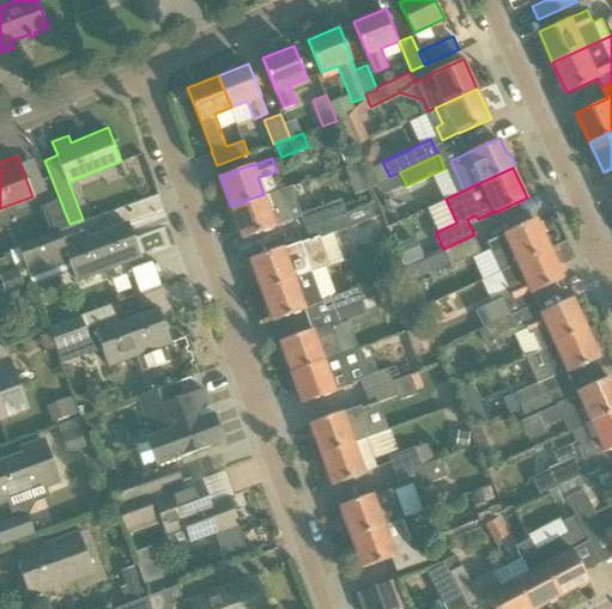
[(264,194),(231,206),(243,237),(276,226),(276,224),(294,218),(283,188),(264,194)]
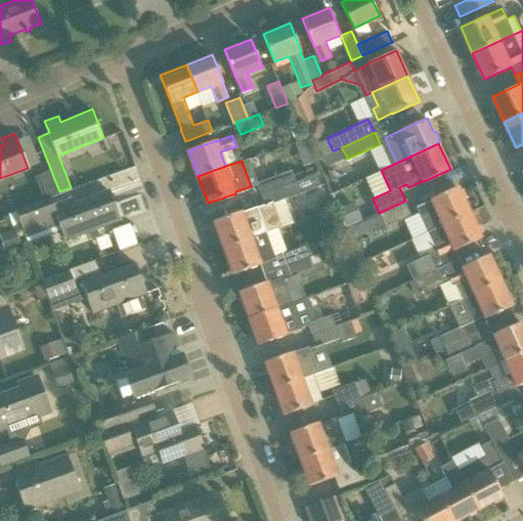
[(257,181),(261,193),(296,181),(292,169),(257,181)]
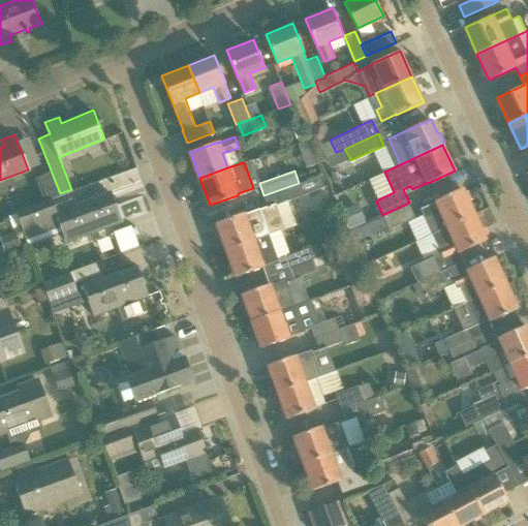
[(264,195),(268,206),(244,214),(244,213),(216,222),(225,249),(270,234),(285,227),(276,203),(302,193),(299,183),(264,195)]
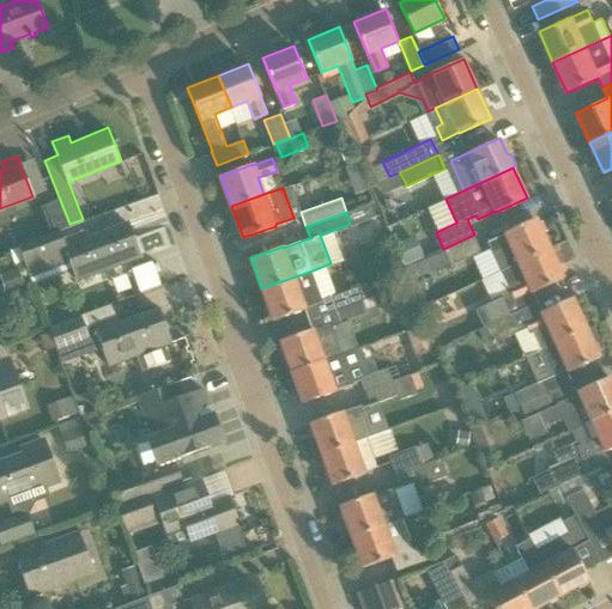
[(502,249),(509,266),(550,247),(537,217),(506,231),(506,232),(488,241),(494,254),(502,249)]
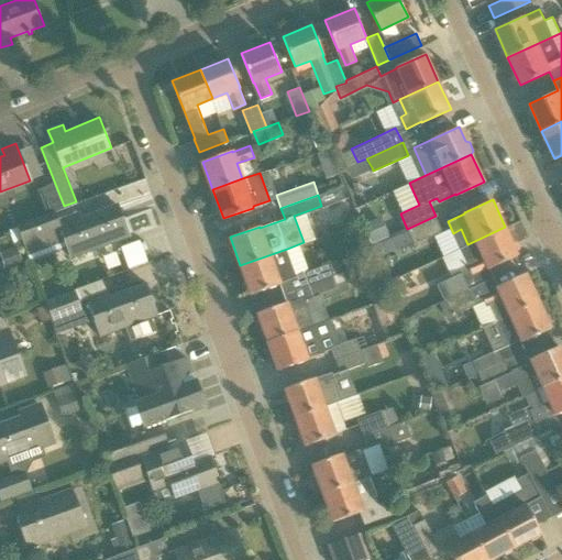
[(79,211),(58,219),(55,210),(18,224),(23,238),(61,224),(72,256),(130,235),(118,204),(80,217),(79,211)]
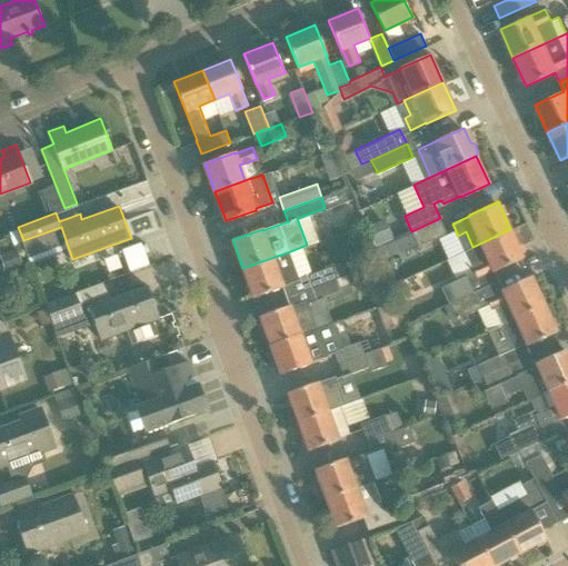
[(447,232),(440,218),(411,231),(418,246),(447,232)]
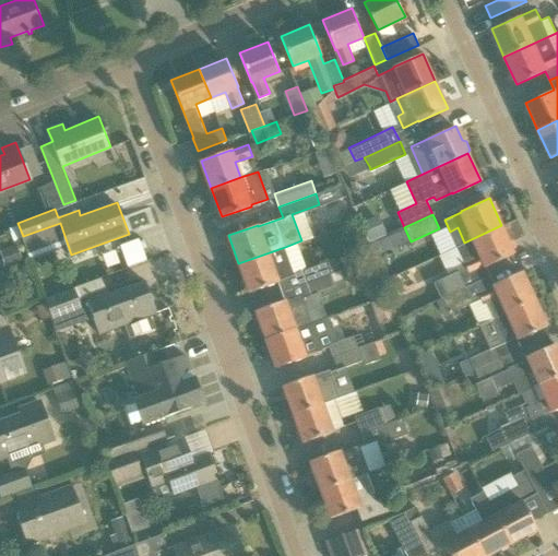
[(456,246),(469,271),(469,273),(485,265),(485,267),(514,253),(501,225),(464,243),(456,246)]
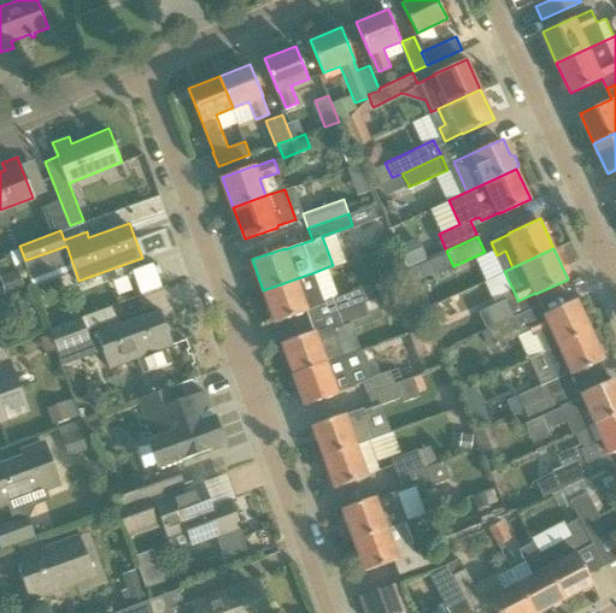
[(166,267),(154,271),(151,260),(129,266),(138,292),(171,281),(166,267)]
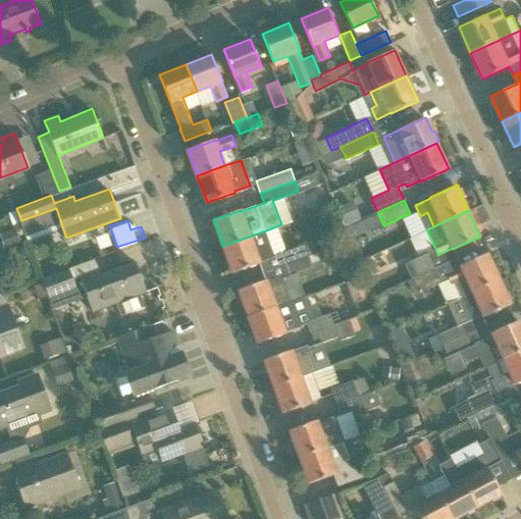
[(424,229),(384,245),(389,258),(429,243),(424,229)]
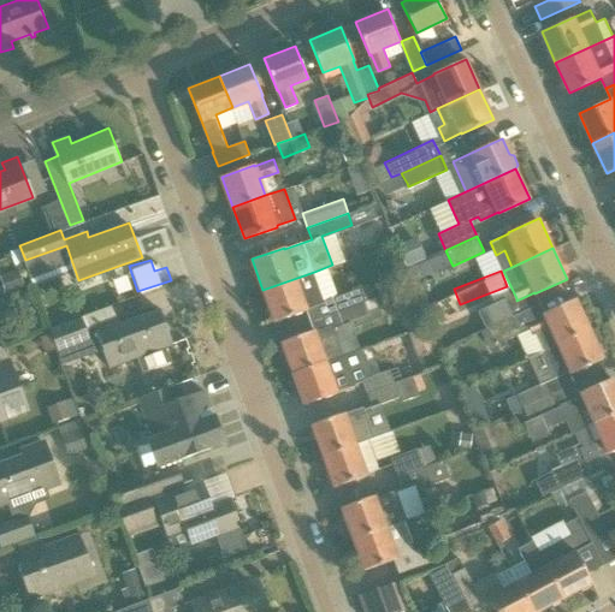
[(325,304),(314,272),(262,290),(275,321),(325,304)]
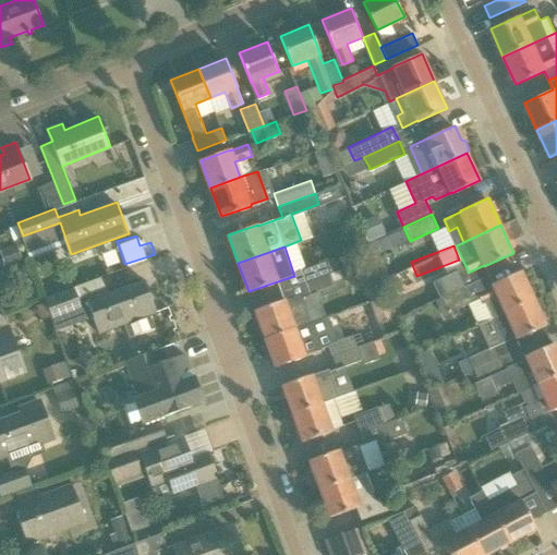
[(306,281),(330,272),(326,260),(301,268),(306,281)]
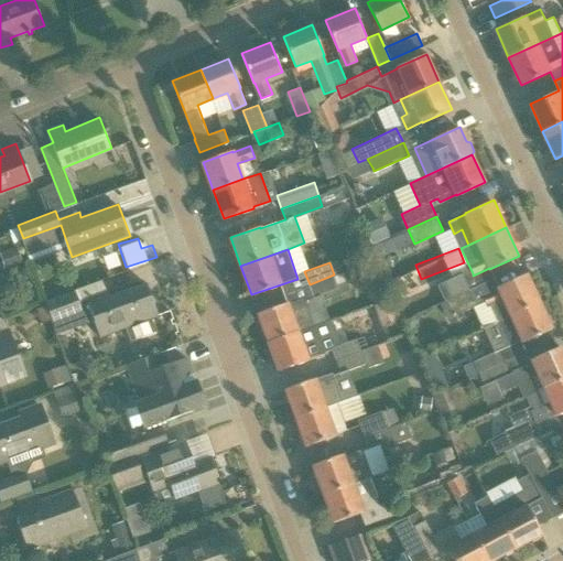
[(439,283),(445,300),(469,289),(463,272),(439,283)]
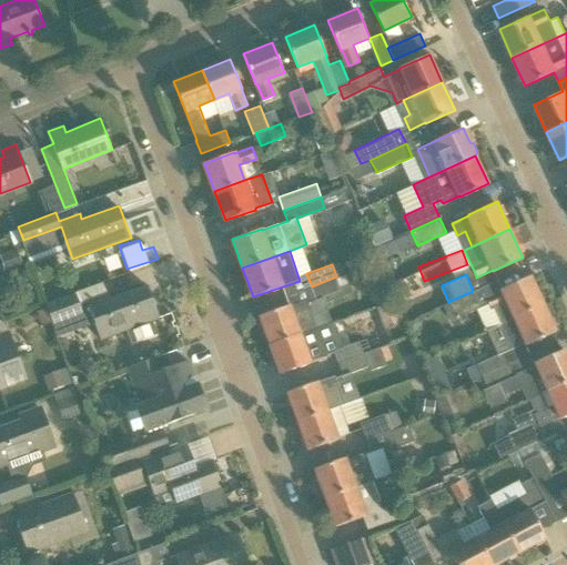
[(500,322),(543,302),(530,275),(502,289),(502,290),(486,296),(492,309),(494,308),(500,322)]
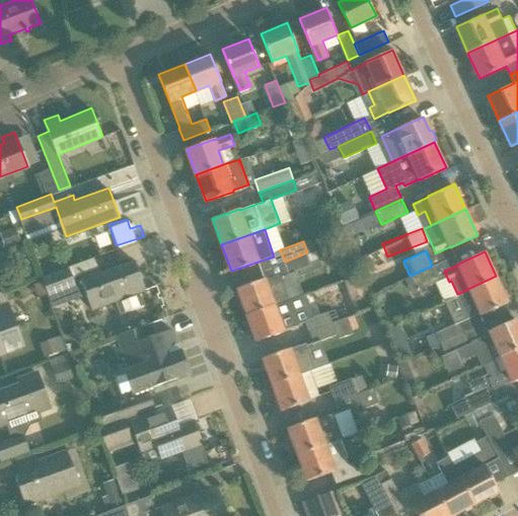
[(285,262),(289,273),(311,265),(307,252),(285,262)]
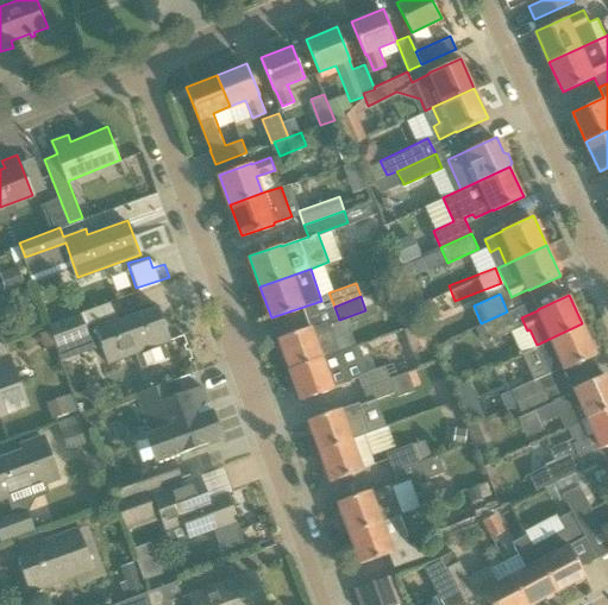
[(163,341),(171,339),(158,304),(119,320),(117,314),(95,321),(110,361),(137,352),(142,366),(169,355),(163,341)]
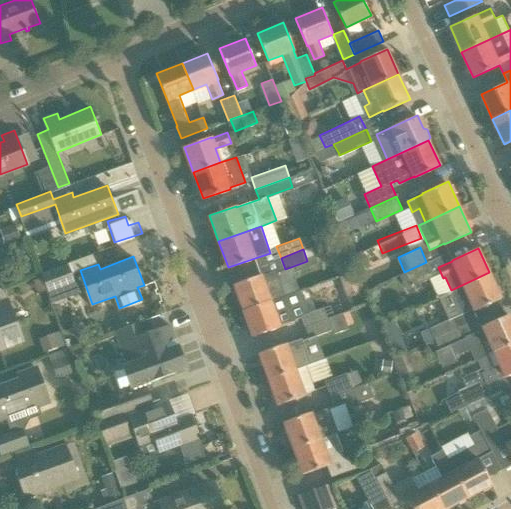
[(43,275),(42,275),(47,288),(49,293),(76,283),(69,262),(42,272),(43,275)]
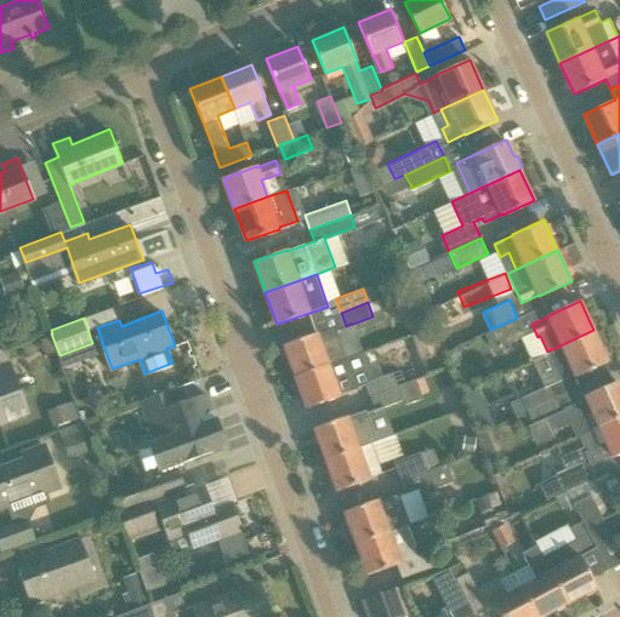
[(525,335),(517,318),(490,330),(499,347),(525,335)]
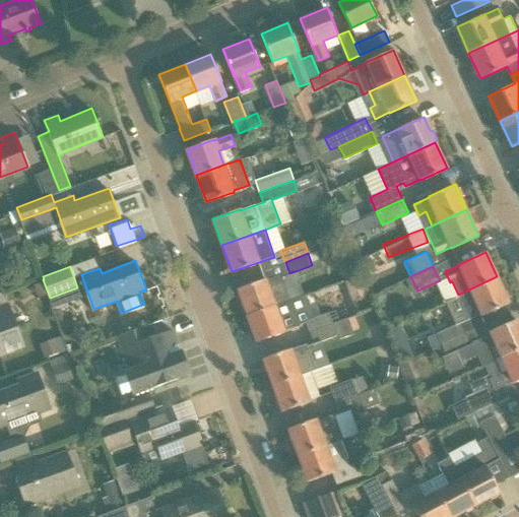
[(238,288),(247,315),(289,300),(280,273),(238,288)]
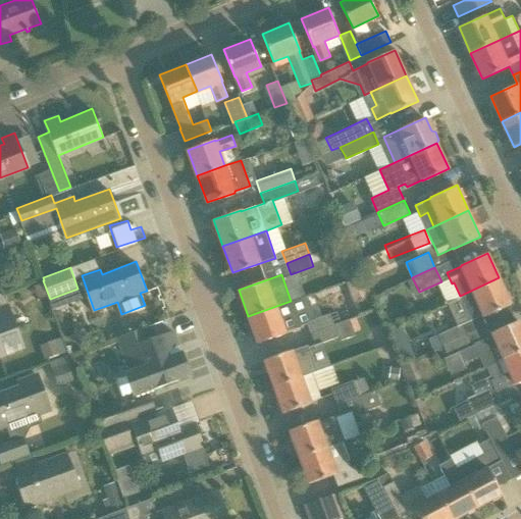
[(364,275),(347,281),(354,302),(371,296),(364,275)]
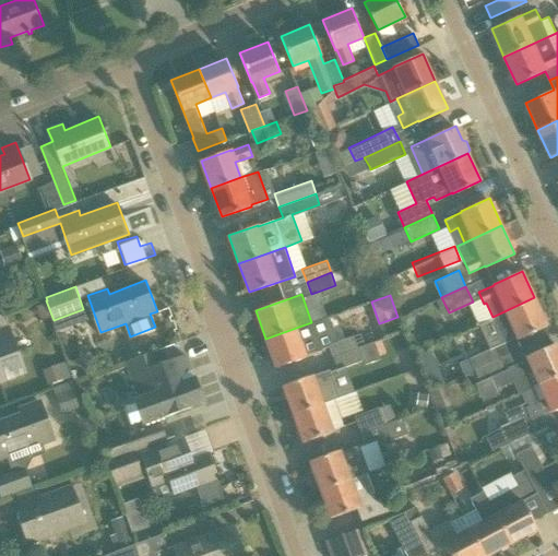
[(547,326),(534,297),(493,317),(505,342),(518,336),(519,339),(547,326)]
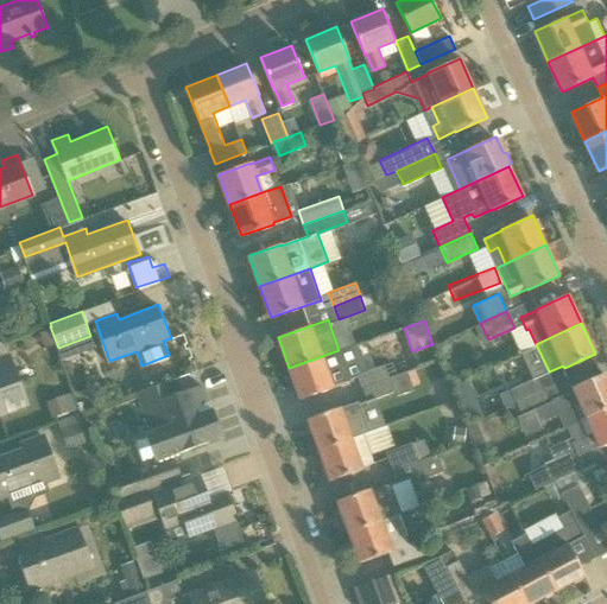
[(339,350),(289,368),(301,399),(332,387),(352,380),(340,349),(339,350)]
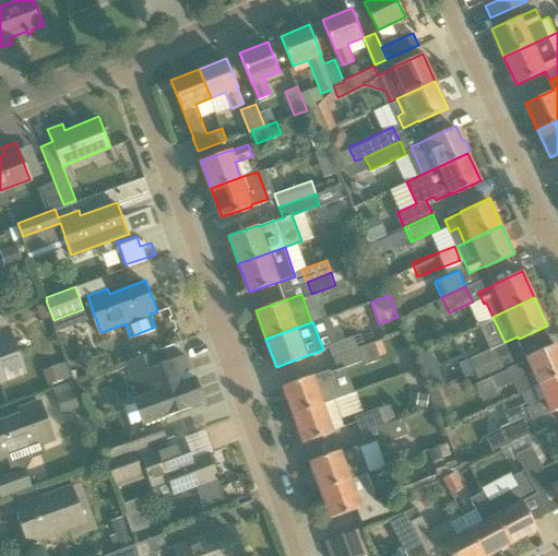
[(0,380),(25,371),(14,341),(9,327),(0,329),(0,380)]
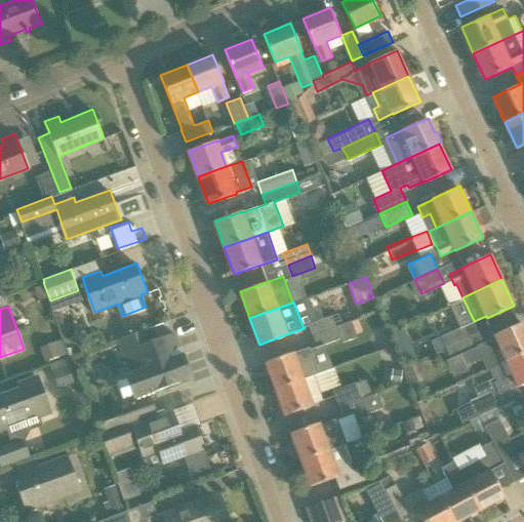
[(309,323),(313,334),(336,326),(332,314),(309,323)]
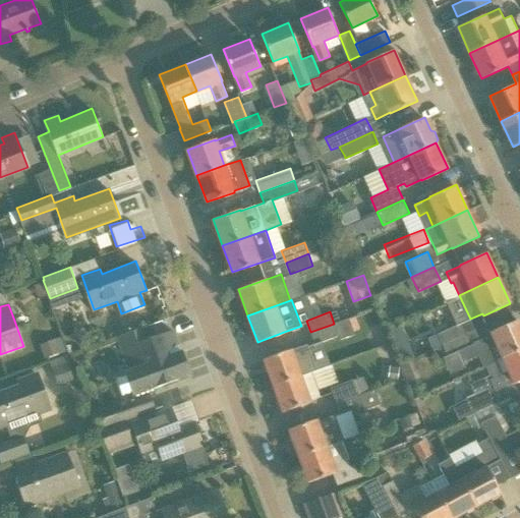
[(310,332),(314,343),(338,334),(342,337),(355,333),(349,318),(334,324),(310,332)]
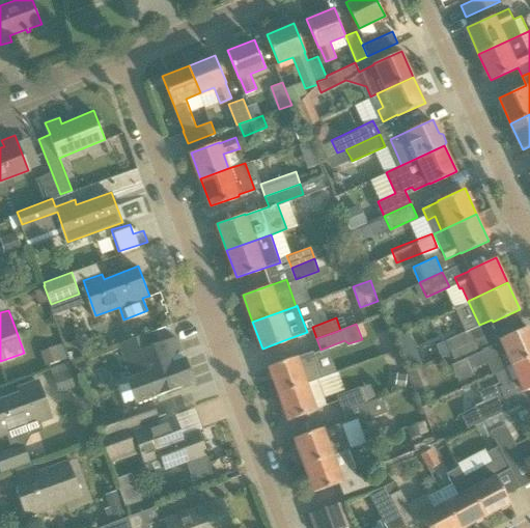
[(496,372),(508,366),(529,356),(529,331),(527,326),(500,338),(501,340),(480,350),(475,339),(450,351),(455,362),(468,357),(473,368),(487,362),(493,373),(496,372)]
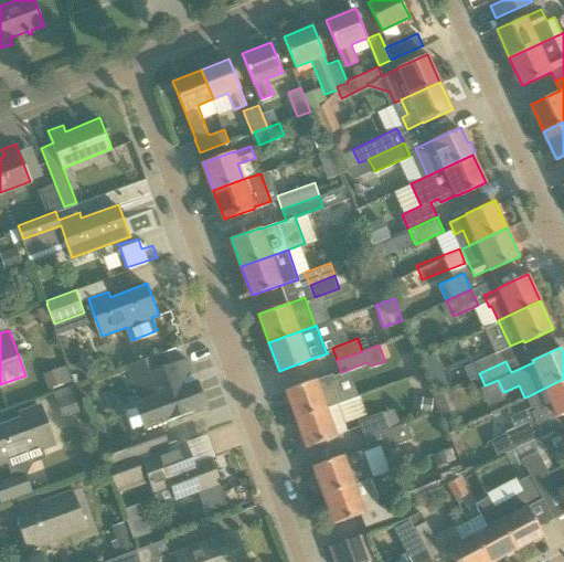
[(479,373),(506,361),(501,349),(474,361),(479,373)]
